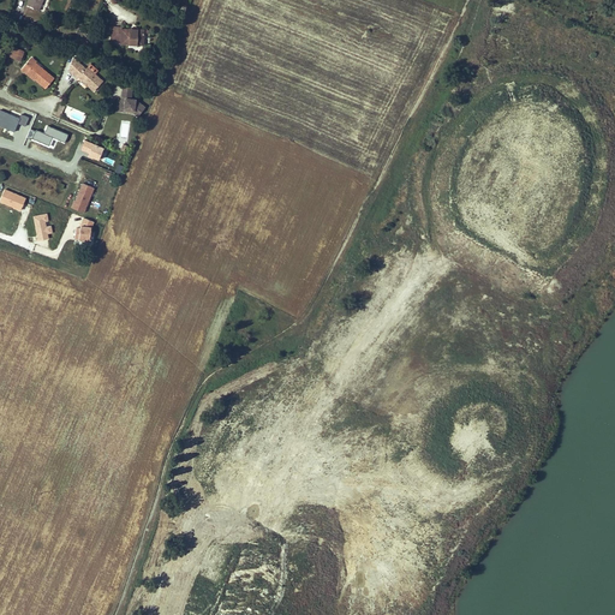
[(29,0),(27,5),(39,10),(42,0),(29,0)]
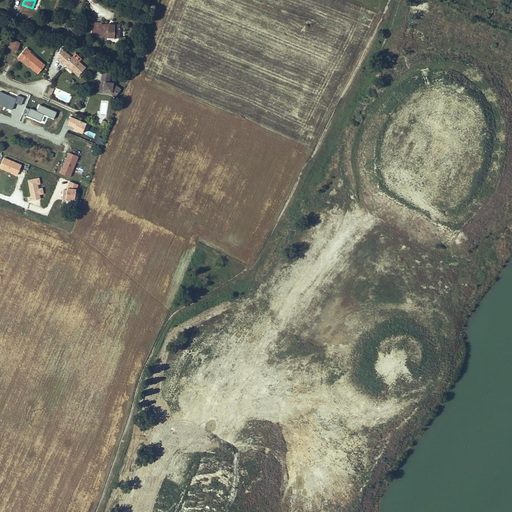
[(102,23),(93,22),(92,33),(101,33),(101,36),(108,37),(113,37),(119,37),(120,25),(101,24),(102,23)]
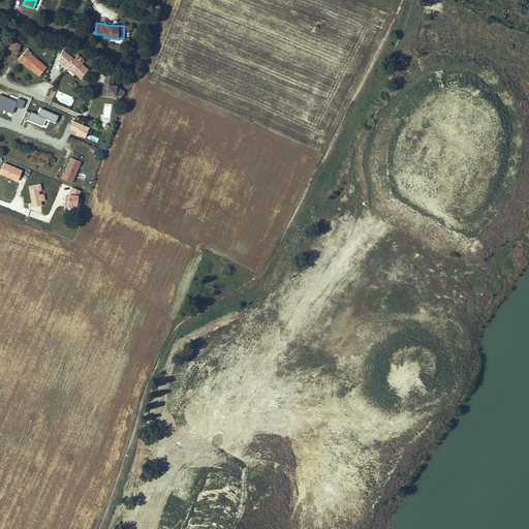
[(17,42),(10,40),(7,48),(13,51),(17,42)]
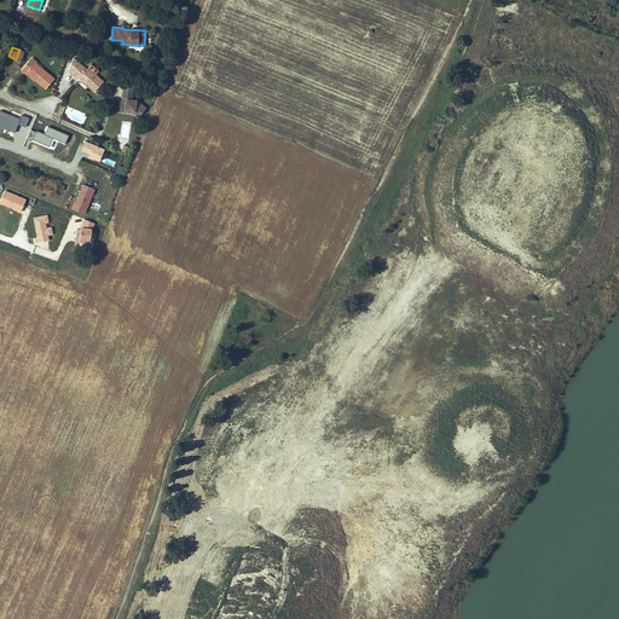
[(29,61),(22,70),(27,74),(27,73),(35,80),(45,88),(53,79),(35,63),(34,64),(29,61)]
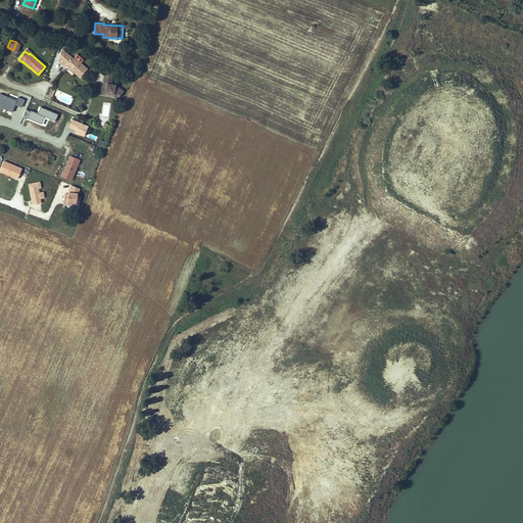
[(68,55),(61,62),(65,66),(66,65),(80,78),(87,69),(75,57),(73,58),(68,55)]
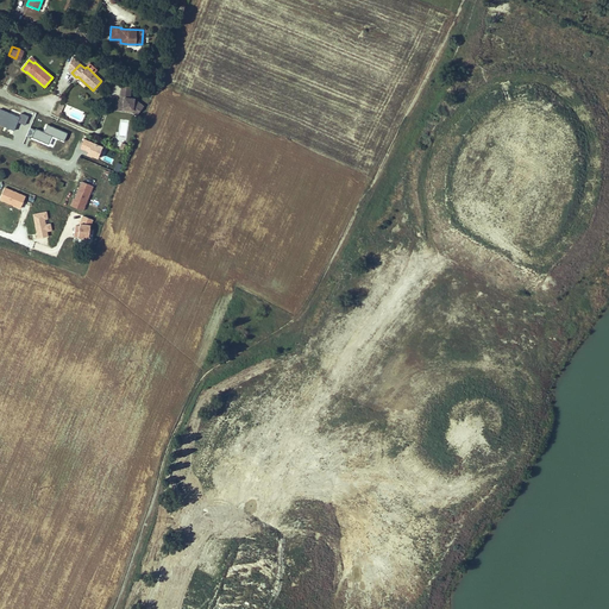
[(110,88),(101,81),(93,90),(105,101),(110,88)]
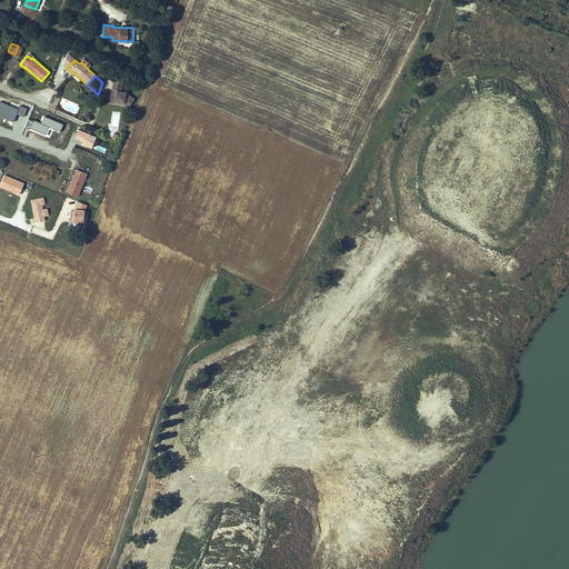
[(128,108),(135,99),(128,93),(126,93),(126,92),(121,91),(122,81),(113,80),(112,90),(115,91),(113,93),(109,92),(109,98),(115,99),(116,99),(115,101),(123,102),(123,105),(128,108)]
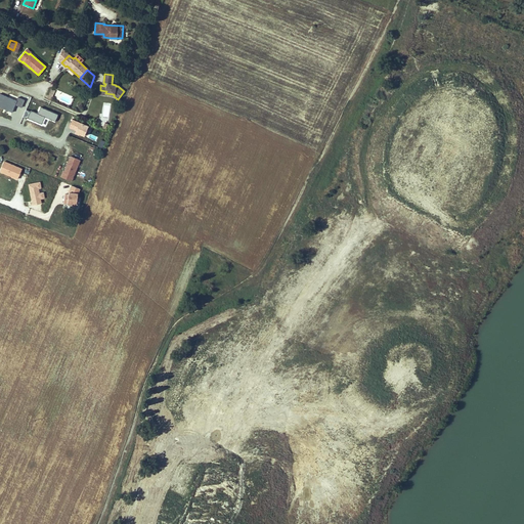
[(85,135),(88,125),(72,120),(69,130),(85,135)]
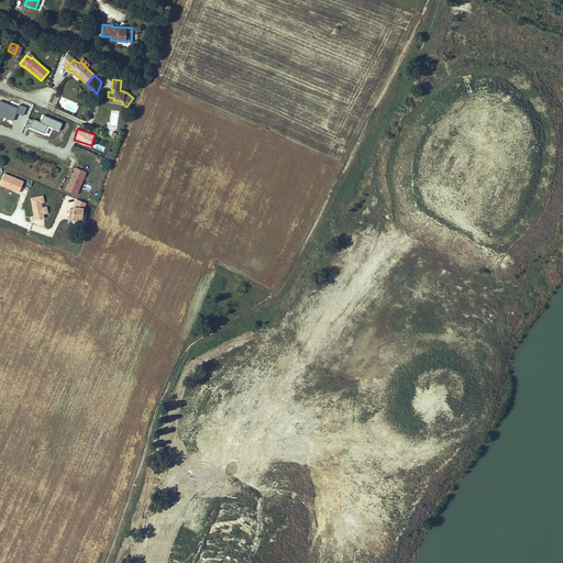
[(77,196),(87,172),(75,167),(65,190),(77,196)]
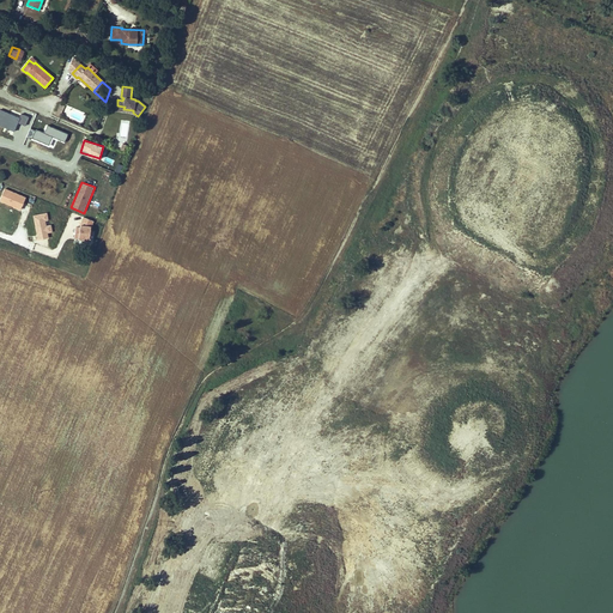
[(4,188),(0,196),(0,201),(20,211),(26,198),(4,188)]
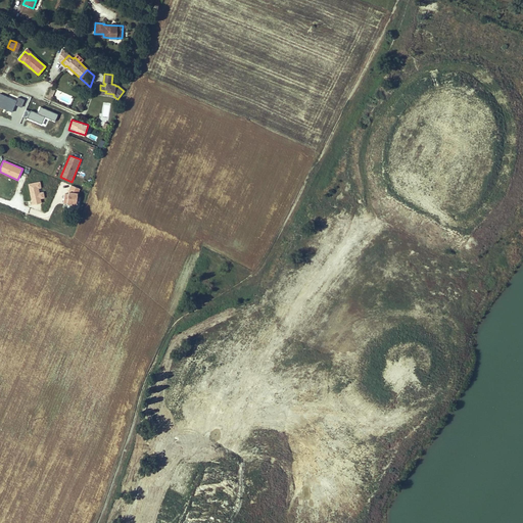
[(40,182),(28,184),(32,205),(42,203),(41,199),(45,198),(43,190),(42,190),(40,182)]
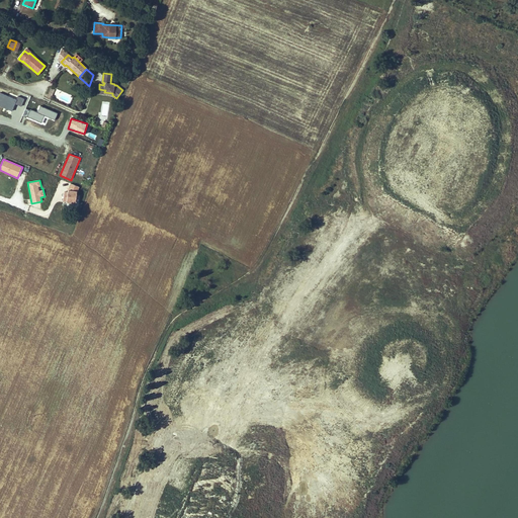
[(76,203),(78,185),(69,184),(68,191),(63,191),(63,202),(76,203)]
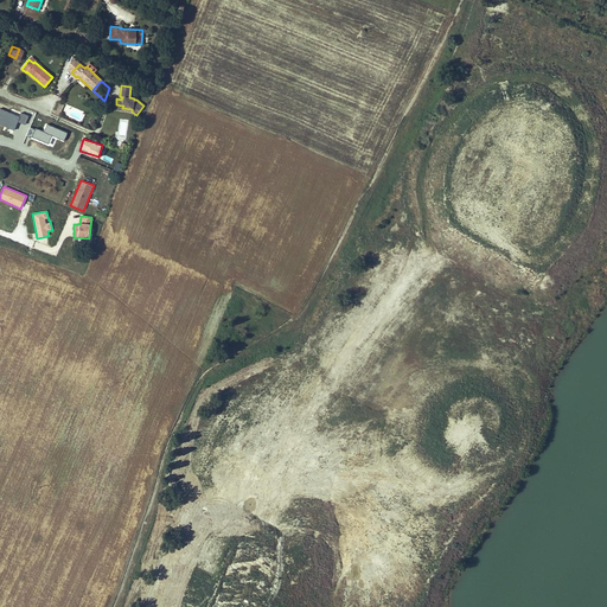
All buildings are outlined.
